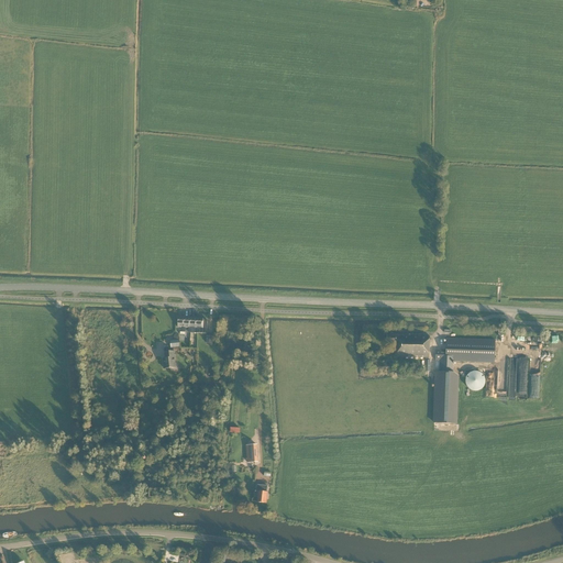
[(397,335),(386,334),(386,344),(395,344),(395,356),(403,356),(403,357),(429,359),(429,337),(397,335)]
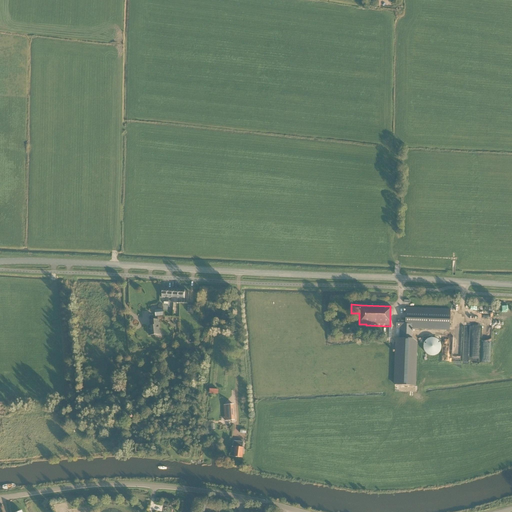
[(450,310),(406,308),(406,318),(397,318),(396,328),(400,328),(399,338),(396,338),(395,385),(415,385),(417,342),(412,339),(408,339),(409,329),(449,330),(450,310)]
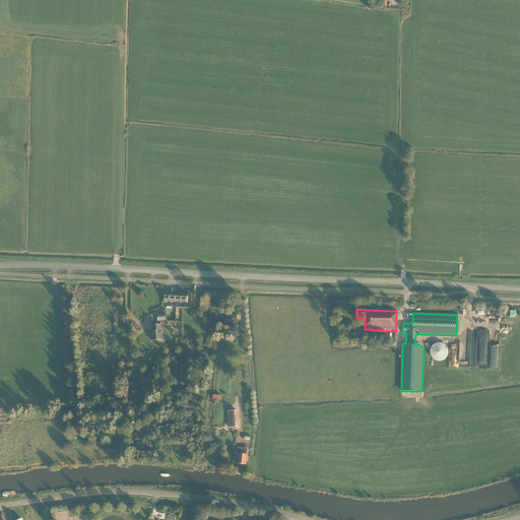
[(161,340),(159,325),(151,326),(152,332),(150,332),(151,341),(161,340)]
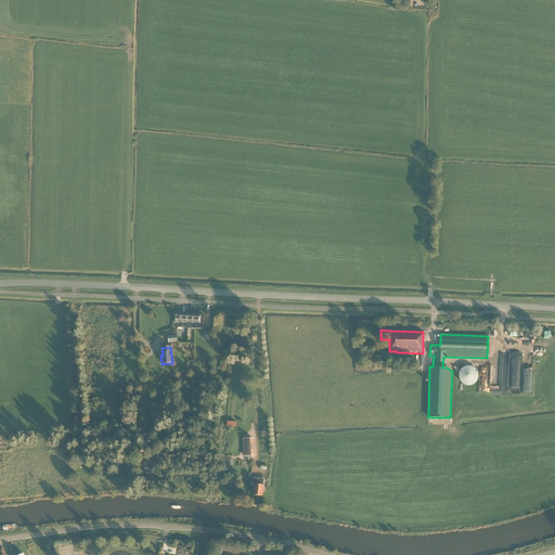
[(502,366),(502,392),(519,392),(519,378),(511,378),(511,353),(502,353),(501,366),(502,366)]
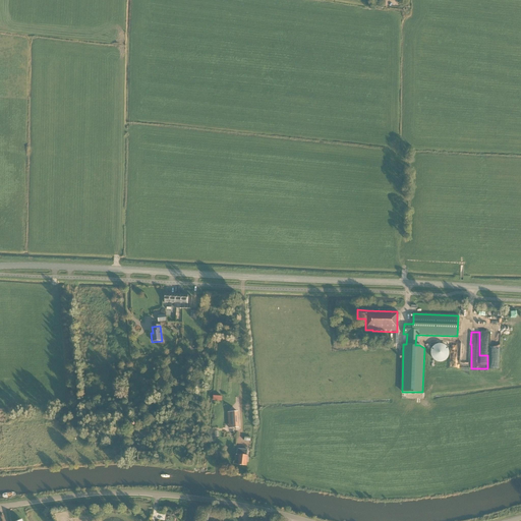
[(441,344),(440,344),(438,344),(437,345),(435,345),(433,346),(432,347),(431,348),(430,350),(430,351),(430,352),(430,354),(430,355),(431,357),(431,358),(432,359),(433,360),(436,361),(437,362),(438,362),(440,362),(441,362),(443,361),(444,361),(446,360),(447,359),(447,357),(448,356),(448,355),(449,353),(448,352),(448,350),(447,349),(447,347),(445,346),(444,345),(443,345),(441,344)]
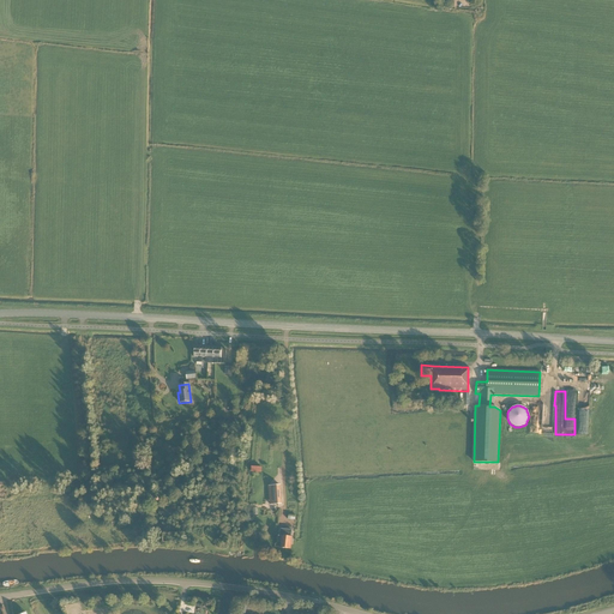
[(282,504),(281,485),(270,486),(270,504),(282,504)]
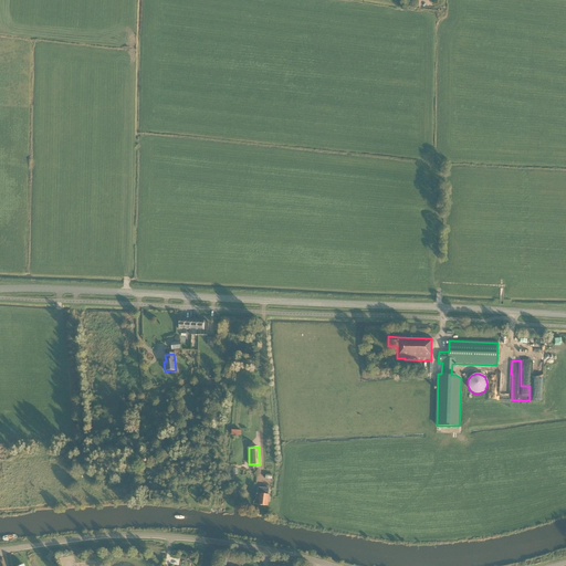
[(230,473),(230,465),(224,465),(223,475),(227,475),(227,481),(230,482),(231,480),(234,480),(234,474),(238,474),(239,468),(234,468),(233,473),(230,473)]
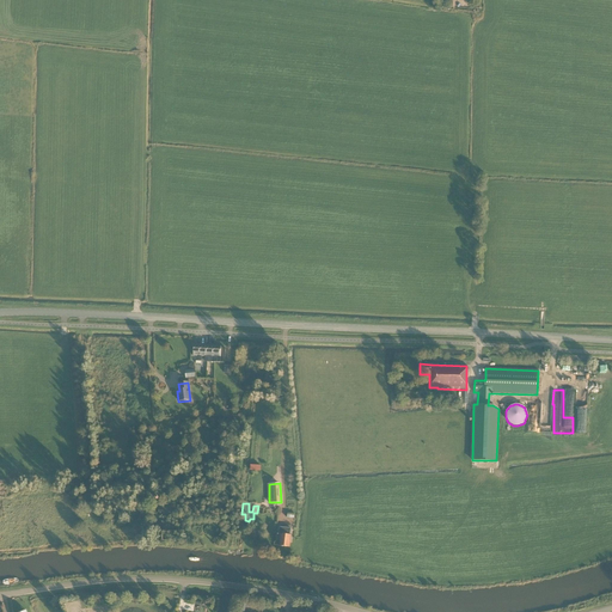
[(173,516),(173,506),(159,507),(159,513),(164,513),(164,518),(173,516)]
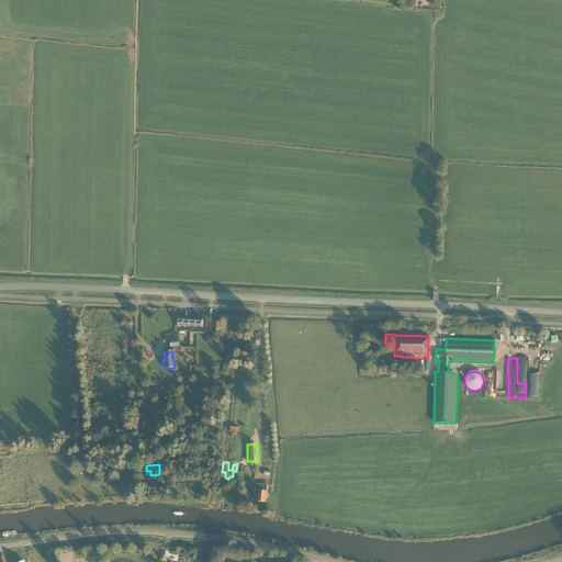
[(267,485),(256,484),(255,491),(258,491),(257,498),(256,501),(257,501),(257,502),(265,503),(267,485)]
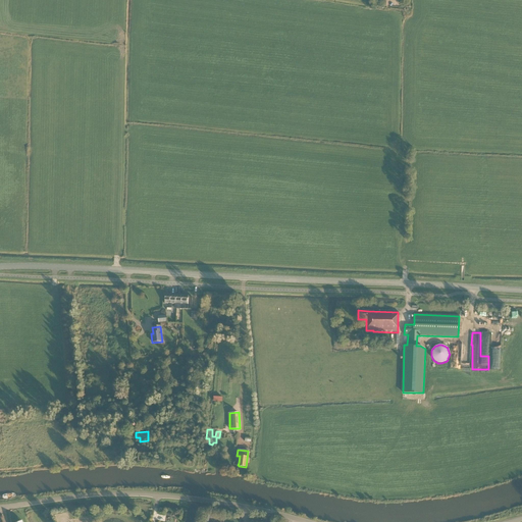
[(155,460),(155,453),(139,454),(139,462),(155,460)]
